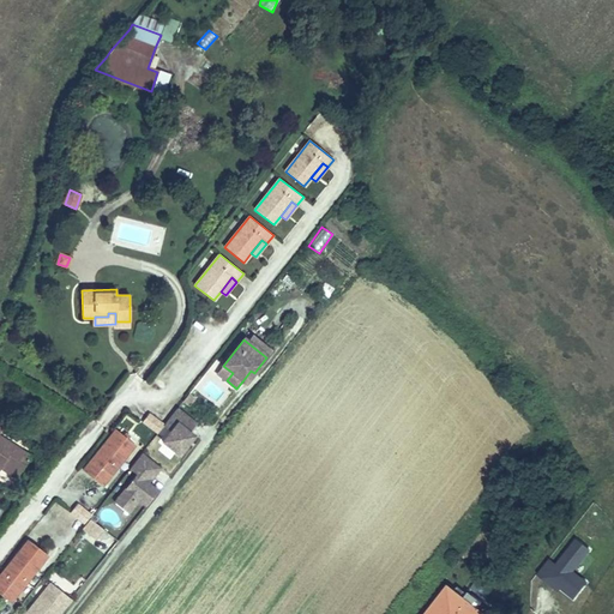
[(233,373),(223,366),(217,373),(227,380),(233,373)]
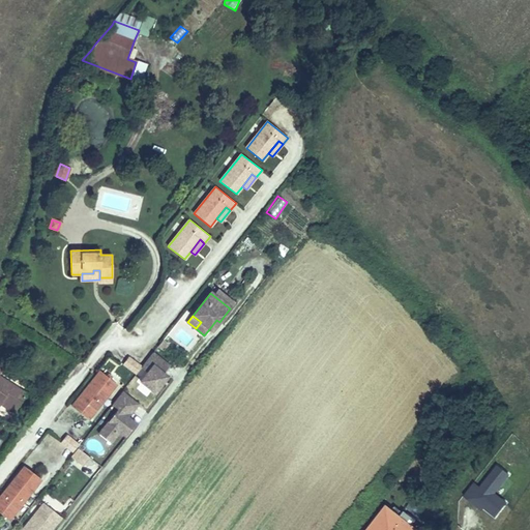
[(212,331),(219,322),(216,320),(209,329),(212,331)]
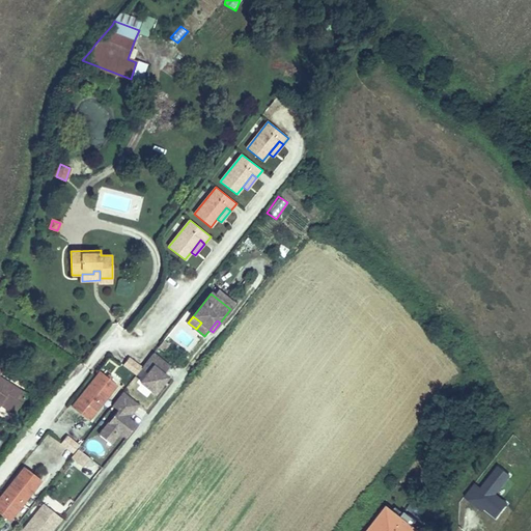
[(169,366),(154,354),(142,367),(141,368),(147,373),(140,382),(155,393),(163,384),(158,381),(164,373),(169,366)]
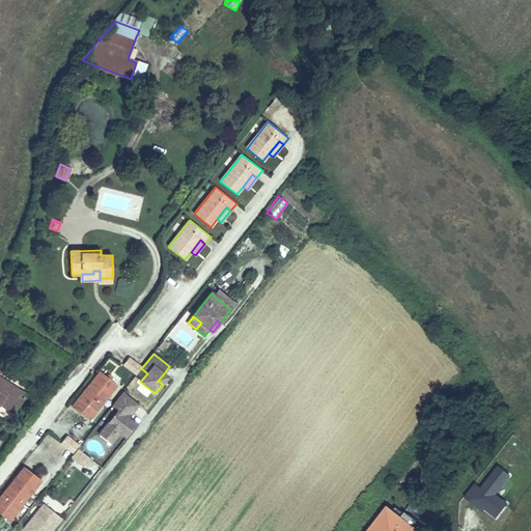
[(141,368),(142,367),(129,358),(123,364),(137,374),(141,368)]
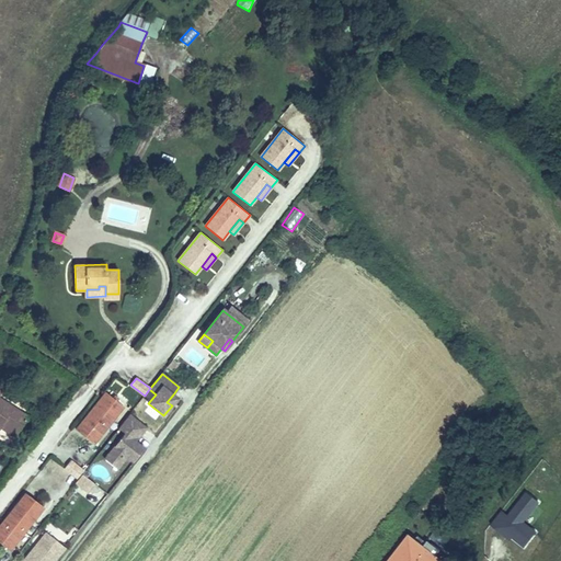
[(93,444),(123,407),(106,392),(77,430),(93,444)]
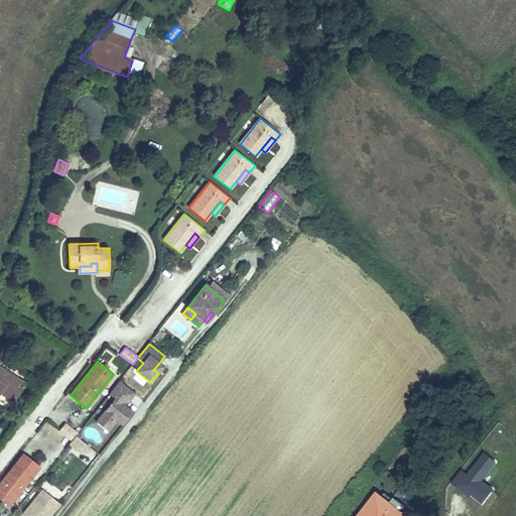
[(153,370),(158,373),(163,367),(159,363),(153,370)]
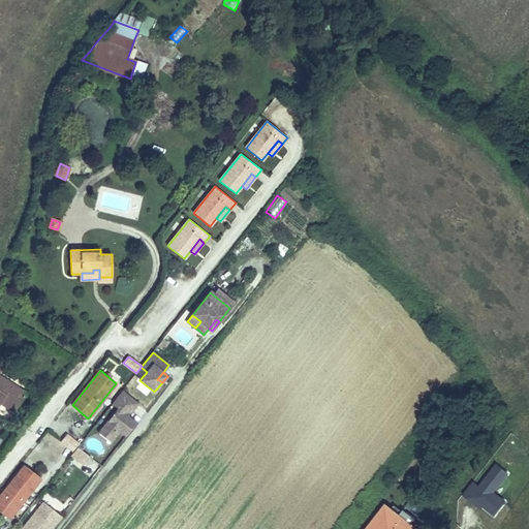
[(27,394),(0,375),(0,404),(3,400),(16,409),(27,394)]
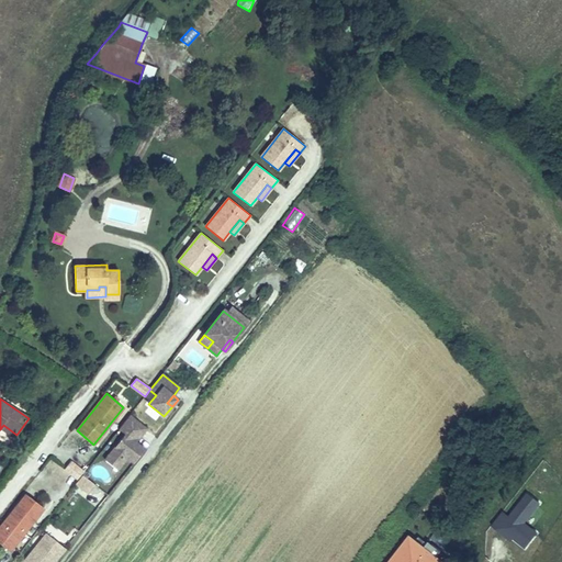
[(147,428),(130,414),(119,429),(125,435),(104,460),(117,470),(125,460),(123,458),(125,456),(127,458),(134,463),(145,449),(135,441),(147,428)]
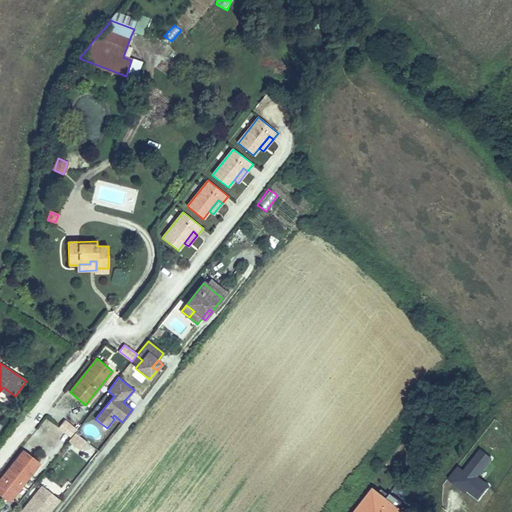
[(15,396),(3,387),(1,391),(13,399),(15,396)]
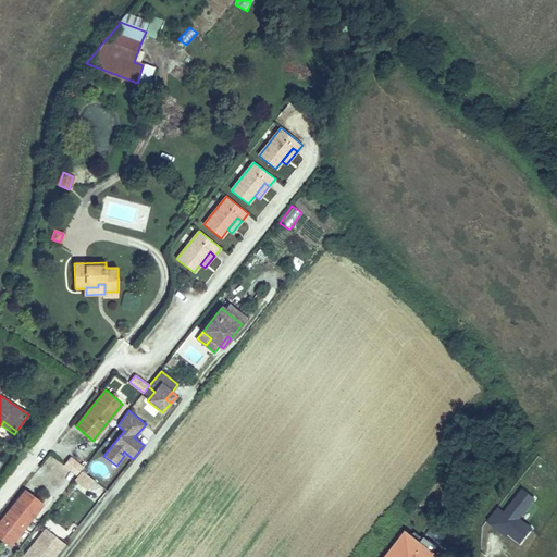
[(82,470),(84,468),(70,457),(64,465),(77,475),(79,472),(82,470)]
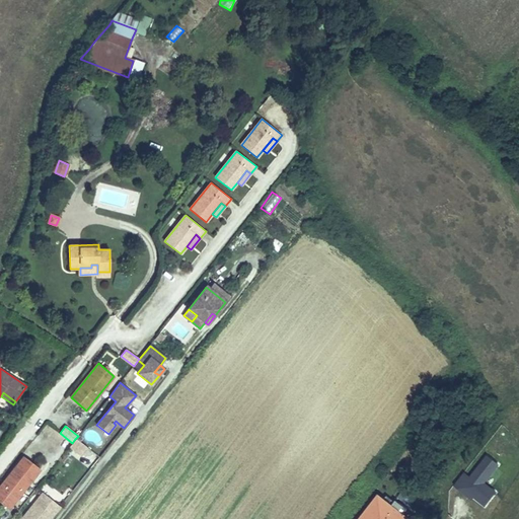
[(82,456),(88,448),(76,438),(74,440),(72,443),(70,446),(82,456)]
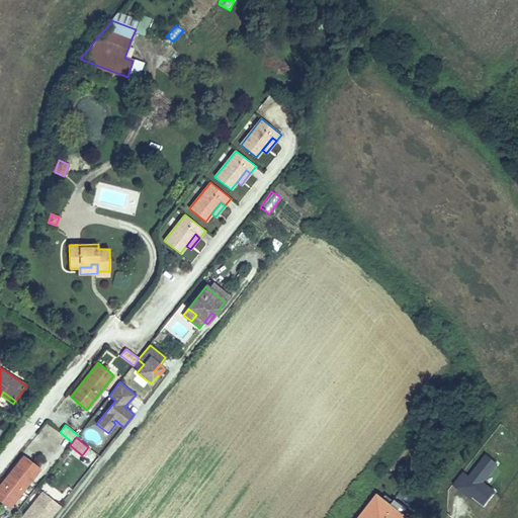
[(0,501),(9,509),(40,468),(24,455),(0,486),(0,501)]
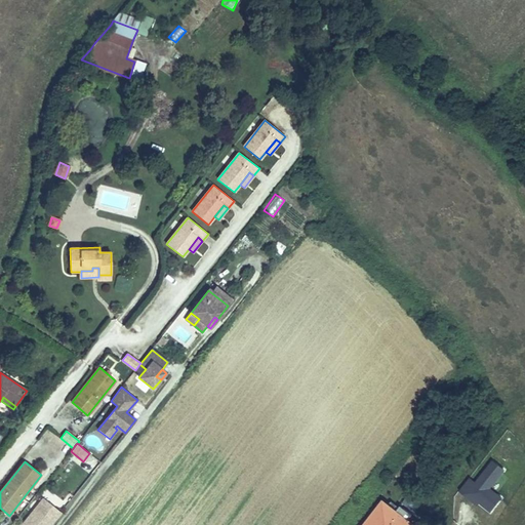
[(476,483),(469,478),(459,490),(466,496),(468,493),(479,502),(490,512),(501,497),(489,488),(503,470),(493,461),(476,483)]
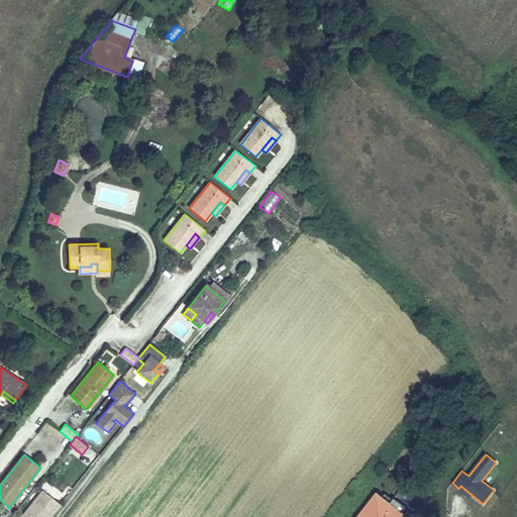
[(470,497),(472,495),(460,486),(458,489),(470,497)]
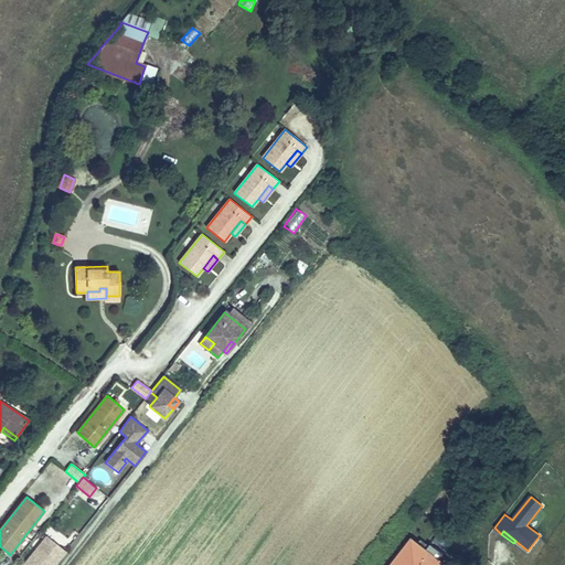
[(60,558),(65,552),(46,536),(23,564),(50,564),(57,556),(60,558)]
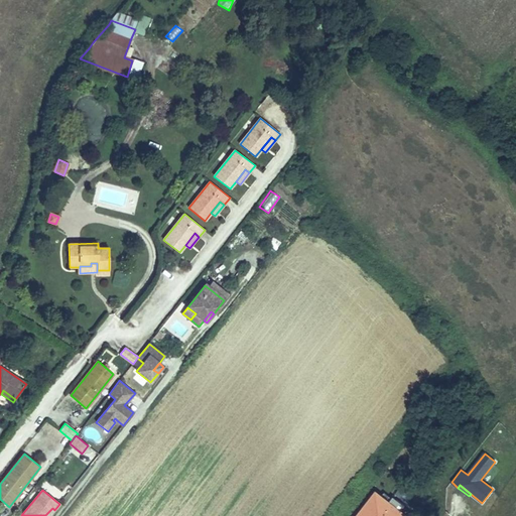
[(359,515),(405,515),(377,494),(359,515)]
